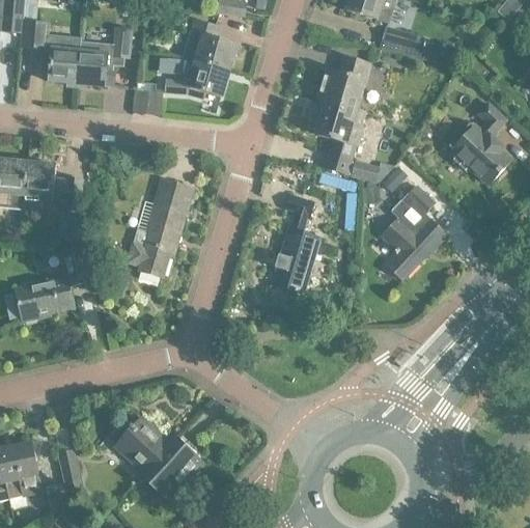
[(21,33),(22,20),(24,0),(3,0),(0,31),(21,33)]
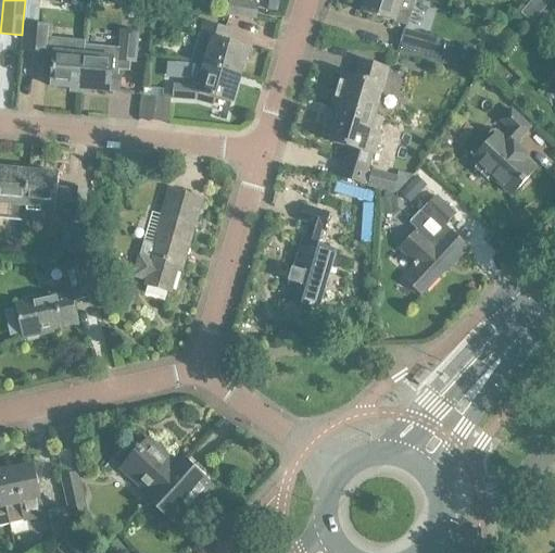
[(169,0),(168,7),(183,9),(184,0),(169,0)]
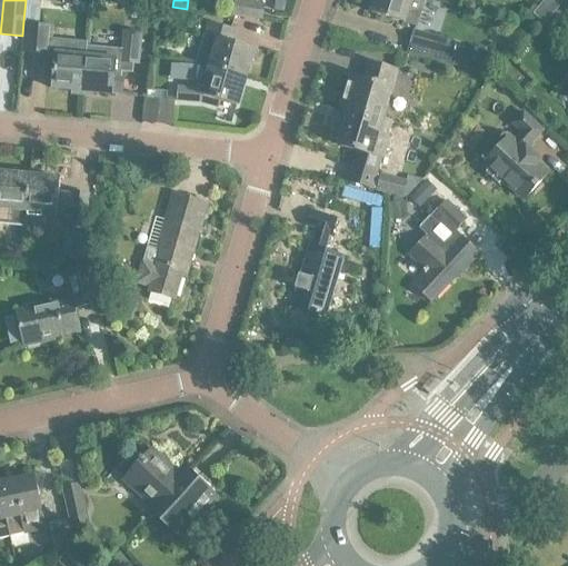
[(232,12),(261,17),(262,2),(248,0),(233,0),(232,12)]
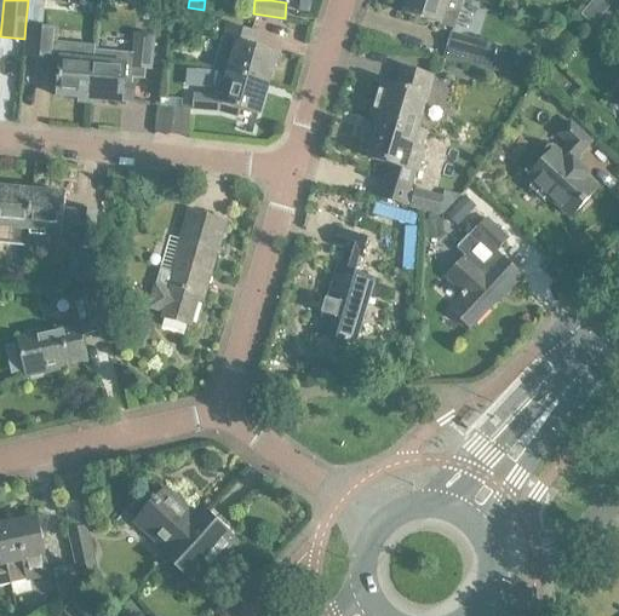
[(407,0),(403,11),(453,26),(458,10),(459,0),(407,0)]
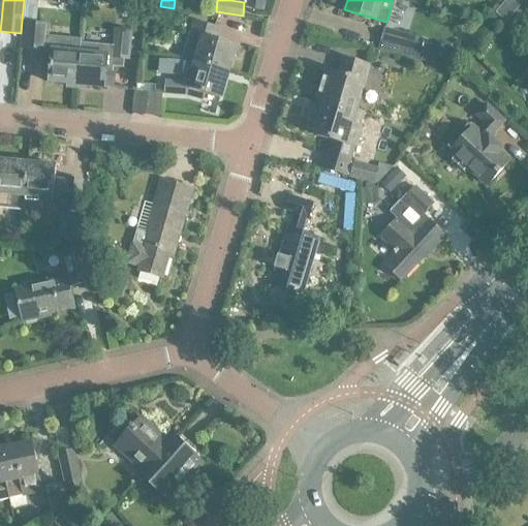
[(504,0),(515,8),(521,0),(504,0)]
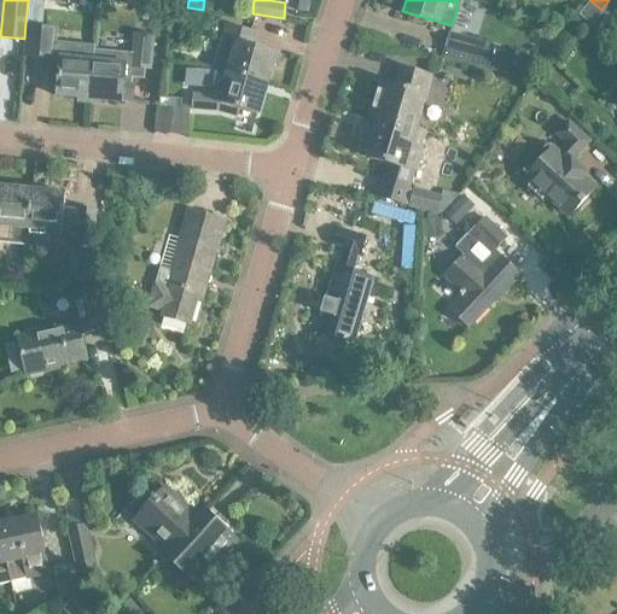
[(169,7),(164,23),(180,28),(185,12),(169,7)]
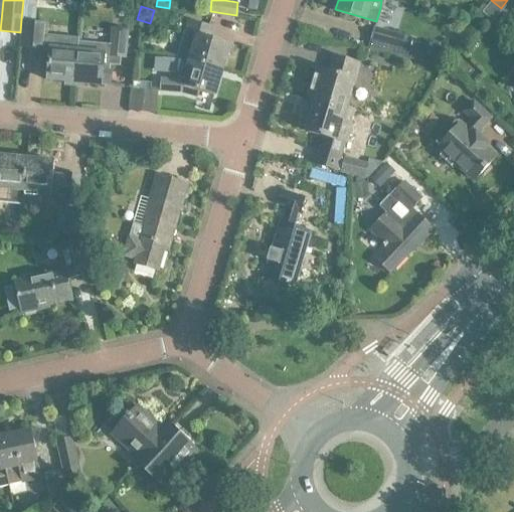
[(184,29),(176,57),(182,58),(190,61),(219,69),(227,41),(212,37),(215,25),(188,17),(184,29)]
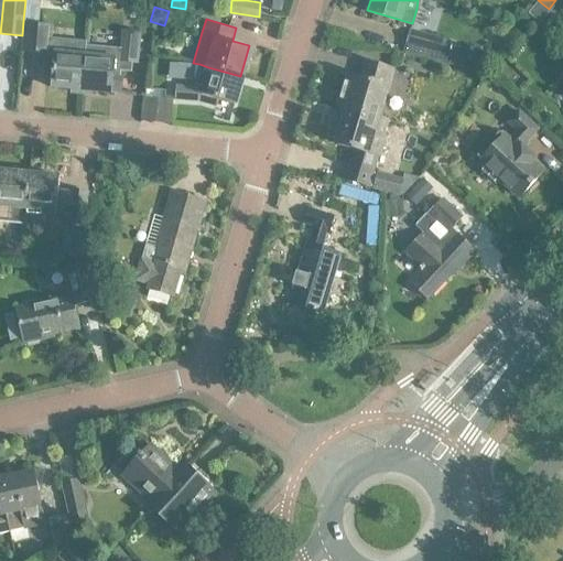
[(23,21),(22,35),(21,50),(49,52),(51,23),(23,21)]
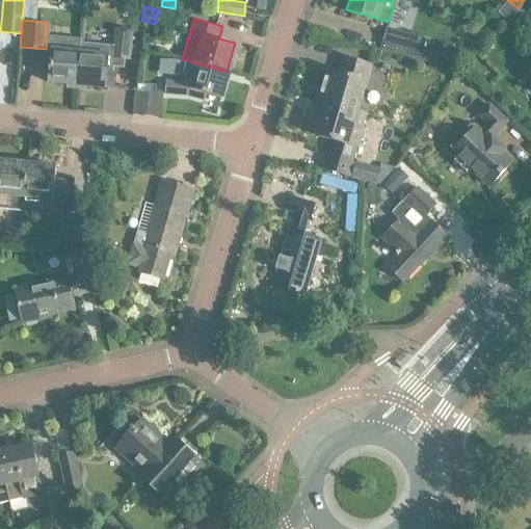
[(387,26),(380,47),(419,57),(436,62),(442,45),(424,40),(424,37),(387,26)]
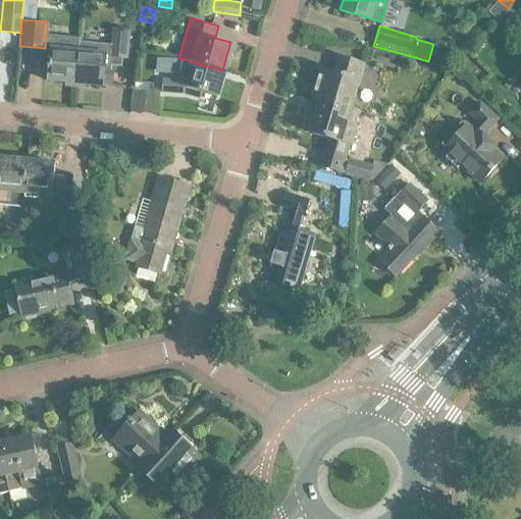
[(75,82),(102,84),(102,83),(110,84),(112,65),(104,64),(105,53),(124,55),(126,30),(112,28),(111,44),(79,41),(77,50),(79,50),(75,82)]
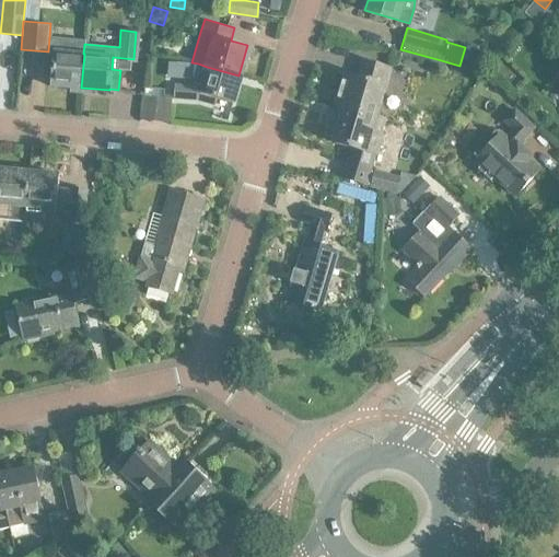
[(84,54),(83,54),(54,50),(51,84),(81,88),(84,54)]
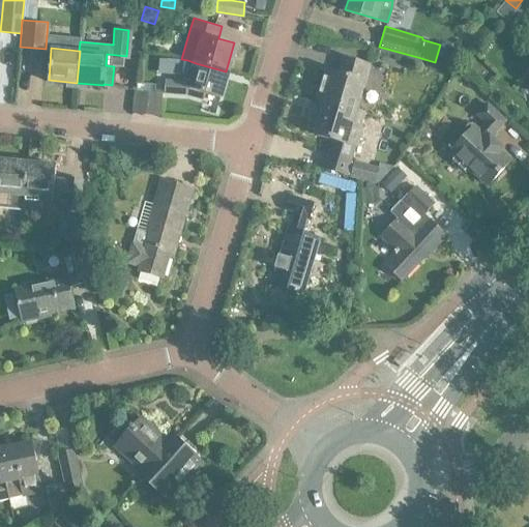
[(326,68),(317,97),(325,100),(355,109),(355,108),(365,111),(366,108),(368,108),(368,110),(377,113),(378,111),(395,116),(400,103),(370,94),(370,95),(359,92),(368,63),(343,56),(339,72),(326,68)]
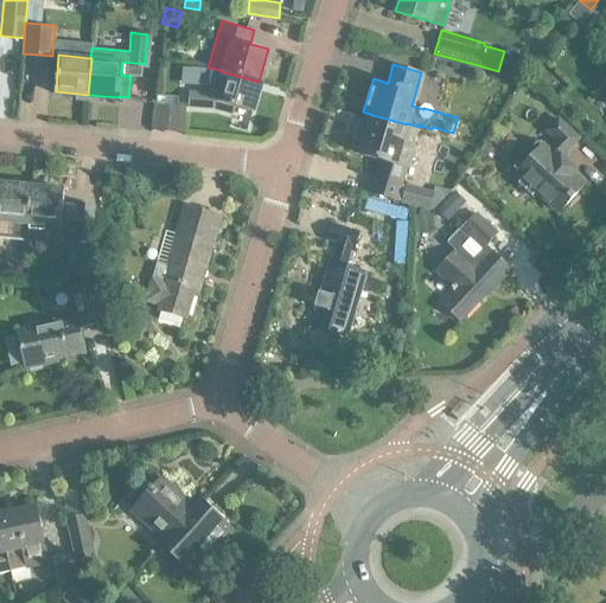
[(189,90),(187,104),(215,107),(233,111),(234,106),(250,110),(259,82),(224,72),(215,69),(208,91),(189,90)]
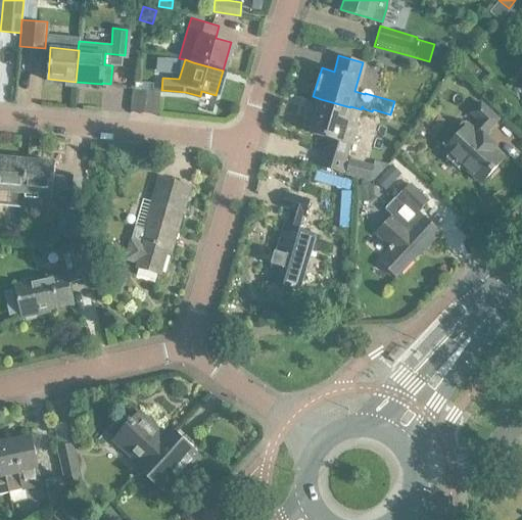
[(321,99),(312,132),(329,137),(321,164),(369,179),(373,166),(344,157),(348,142),(350,143),(361,109),(350,106),(350,107),(321,99)]
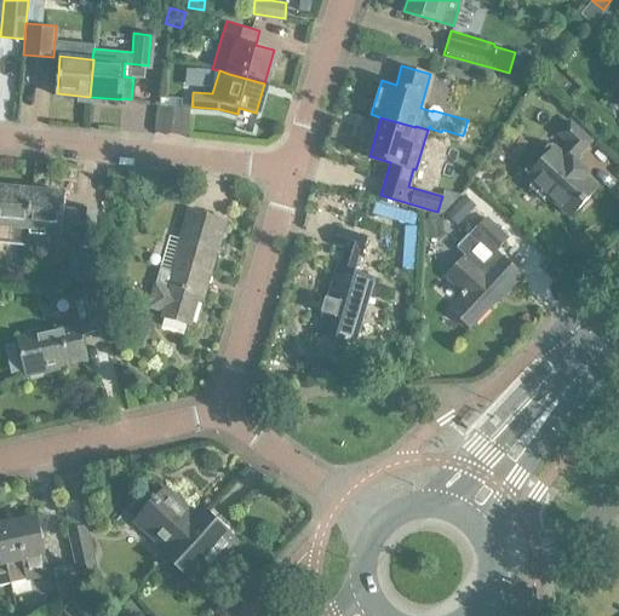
[(590,139),(569,119),(557,132),(568,142),(557,151),(548,143),(523,170),(571,213),(596,186),(583,174),(586,171),(572,159),(590,139)]
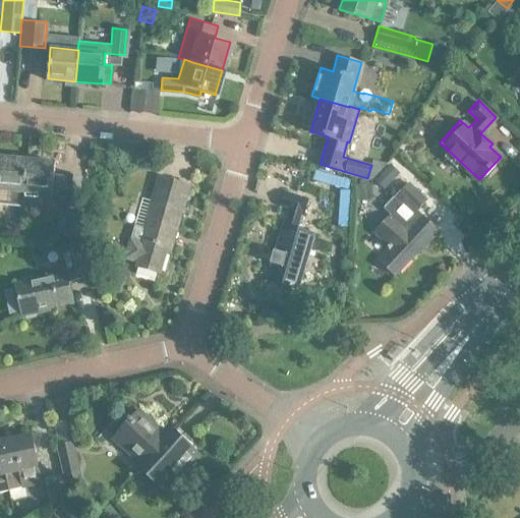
[(0,200),(21,204),(21,198),(22,191),(26,159),(0,156),(0,200)]
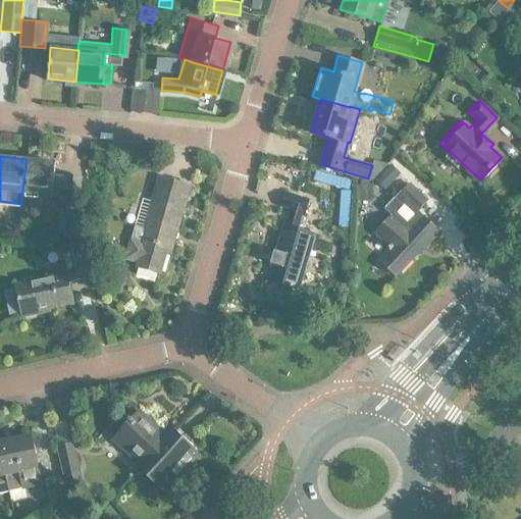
[(53,175),(54,161),(27,159),(22,192),(21,199),(62,203),(62,205),(77,207),(81,176),(65,175),(65,176),(53,175)]
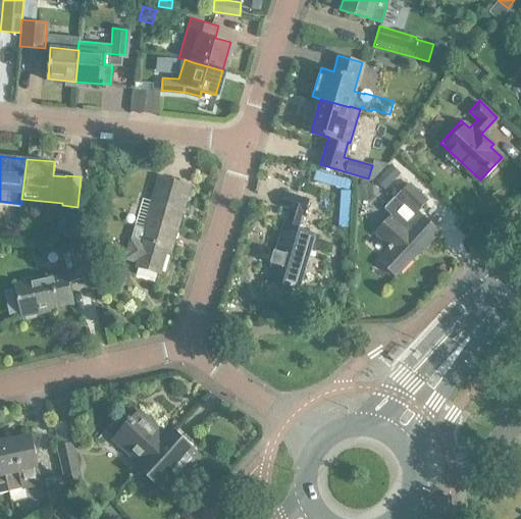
[(384,187),(399,172),(391,164),(376,179),(384,187)]
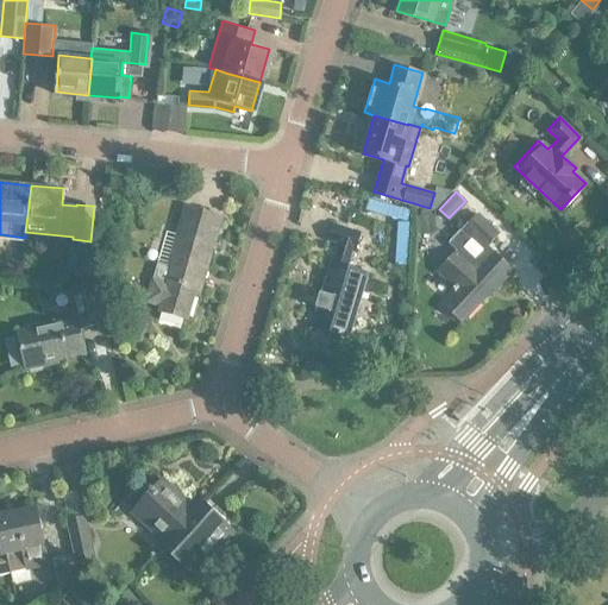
[(186,206),(168,263),(157,260),(145,300),(161,304),(160,309),(186,316),(193,290),(198,292),(220,215),(186,206)]
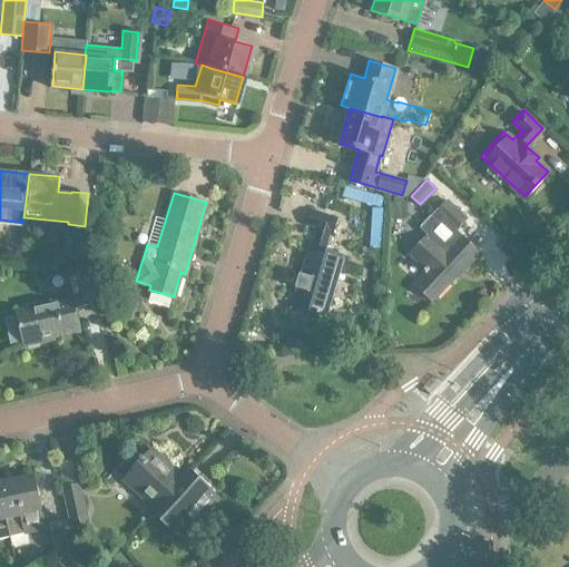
[(468,215),(447,195),(434,208),(455,228),(468,215)]
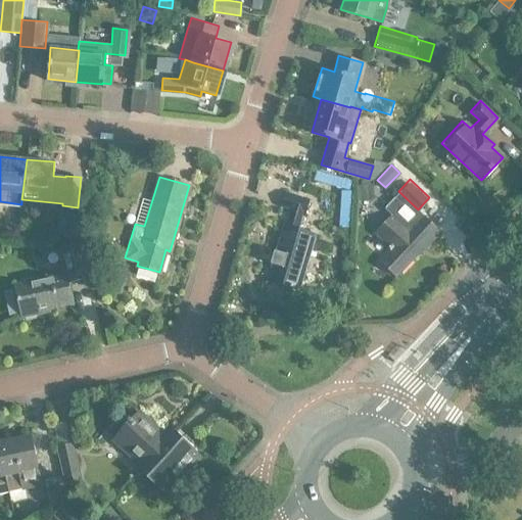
[(373,183),(359,183),(359,198),(373,198),(373,183)]
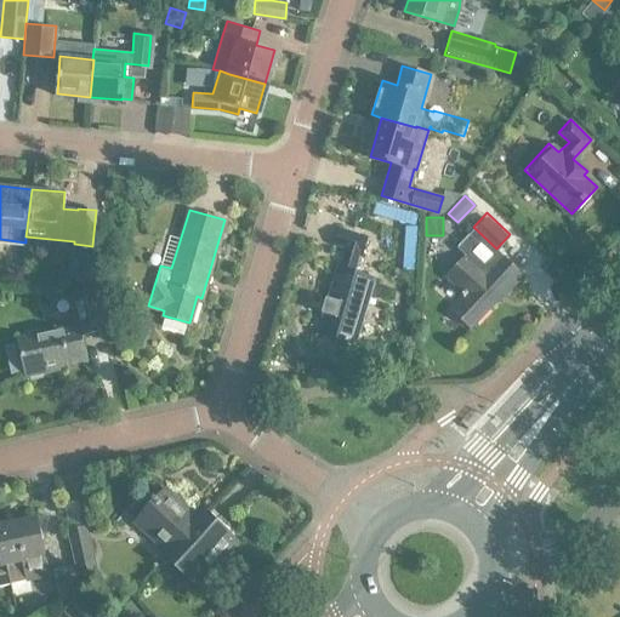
[(345,246),(339,267),(337,266),(318,332),(354,343),(374,276),(352,270),(358,250),(362,251),(367,235),(339,227),(334,243),(345,246)]
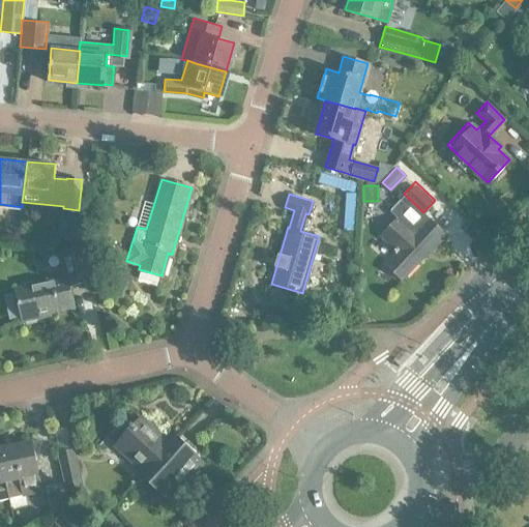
[(398,216),(380,235),(395,250),(383,262),(401,277),(424,252),(421,250),(425,245),(431,250),(446,234),(427,215),(423,212),(404,194),(389,209),(398,216)]
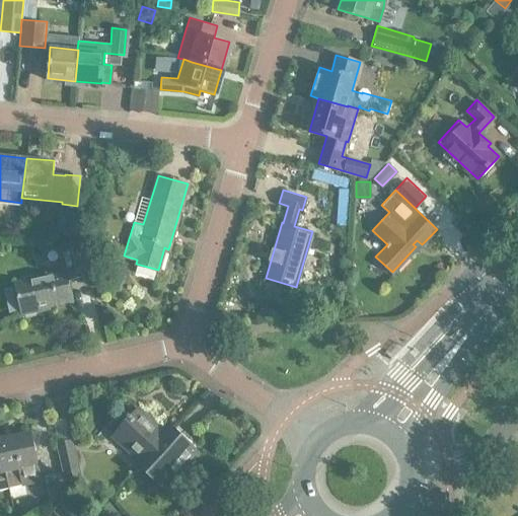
[(73,215),(71,234),(85,235),(86,216),(73,215)]
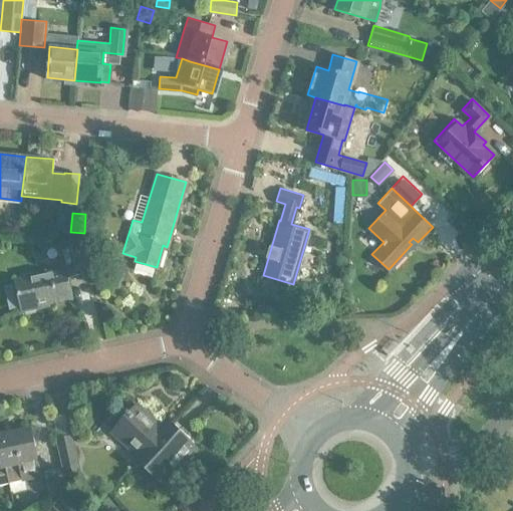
[(70,297),(66,276),(88,272),(80,238),(57,243),(63,268),(14,279),(21,311),(39,307),(38,304),(70,297)]
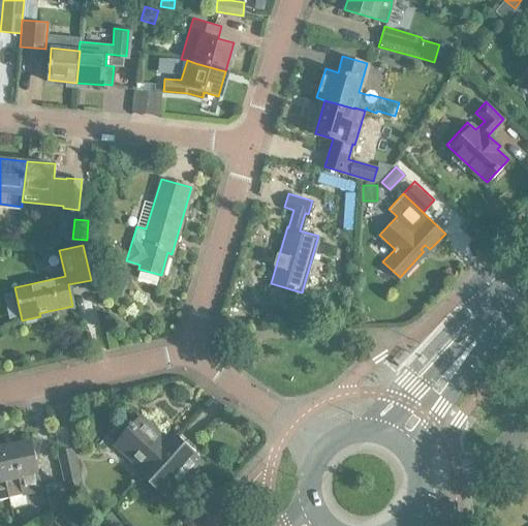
[(144,470),(142,473),(143,474),(175,439),(177,438),(175,436),(167,444),(161,438),(163,437),(141,416),(131,427),(133,429),(121,442),(119,440),(116,443),(144,470)]
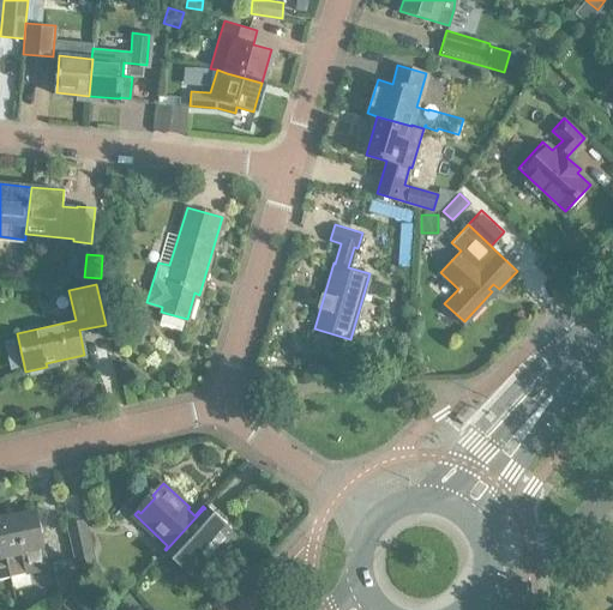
[(220,521),(217,524),(203,509),(166,550),(194,577),(209,561),(206,557),(215,548),(217,551),(233,535),(220,521)]
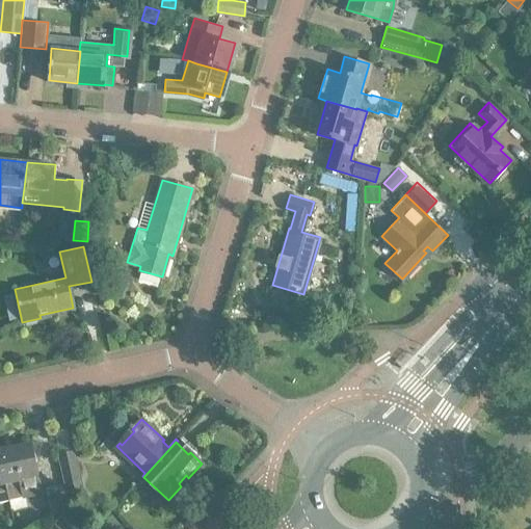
[(31,447),(30,443),(0,449),(0,457),(8,499),(42,492),(34,459),(36,458),(32,447),(31,447)]
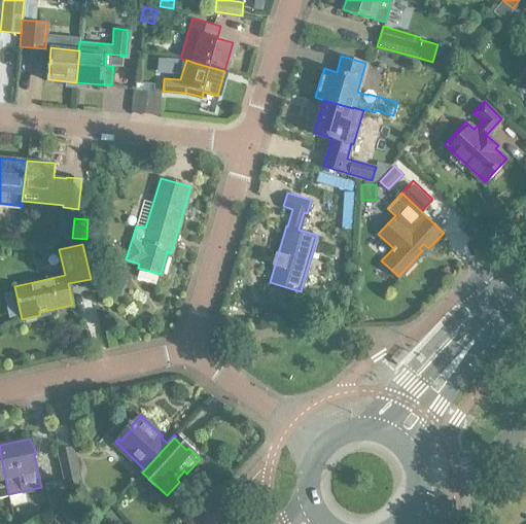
[(81,482),(73,447),(58,450),(66,486),(81,482)]
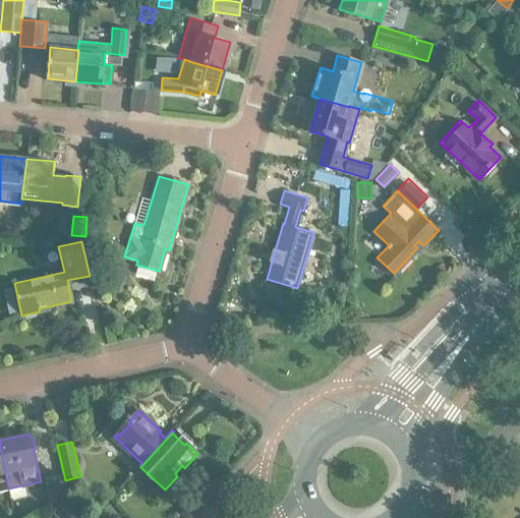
[(0,491),(8,488),(0,448),(0,491)]
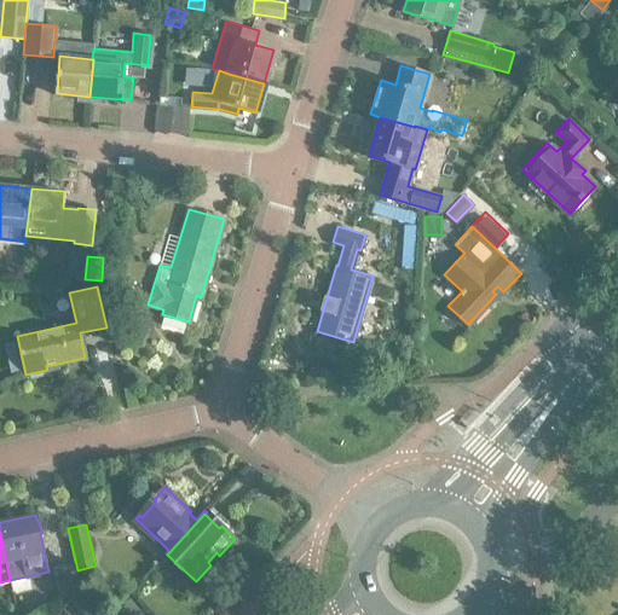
[(70,562),(52,566),(61,599),(76,590),(70,562)]
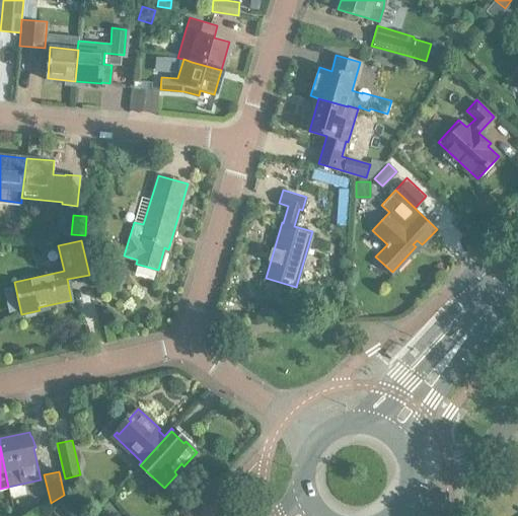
[(53,509),(61,515),(86,515),(64,496),(53,509)]
